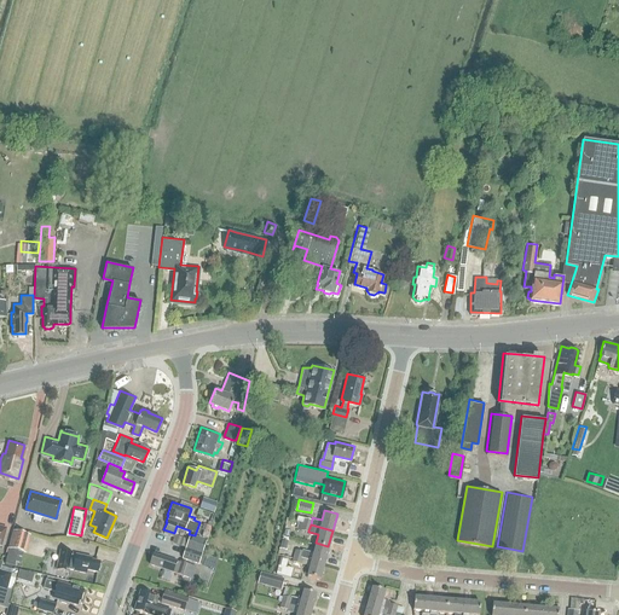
[(9,546),(5,562),(13,564),(18,549),(22,550),(27,532),(12,528),(7,545),(9,546)]
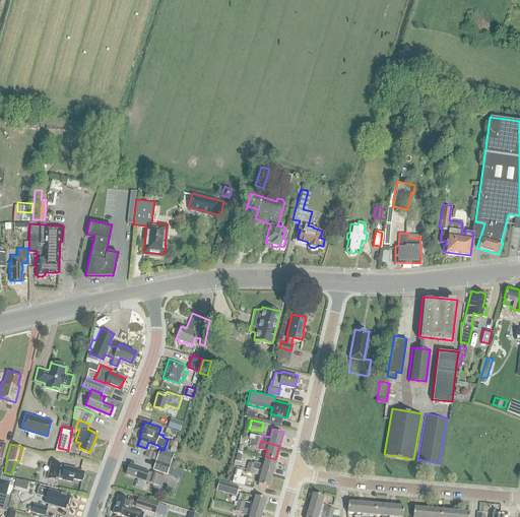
[(155,458),(170,463),(173,453),(164,450),(158,449),(158,451),(155,458)]
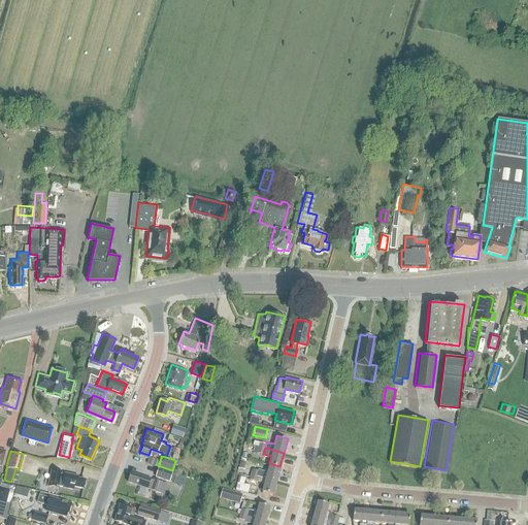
[(259,469),(258,474),(276,480),(279,466),(269,463),(267,470),(259,468),(258,469),(259,469)]
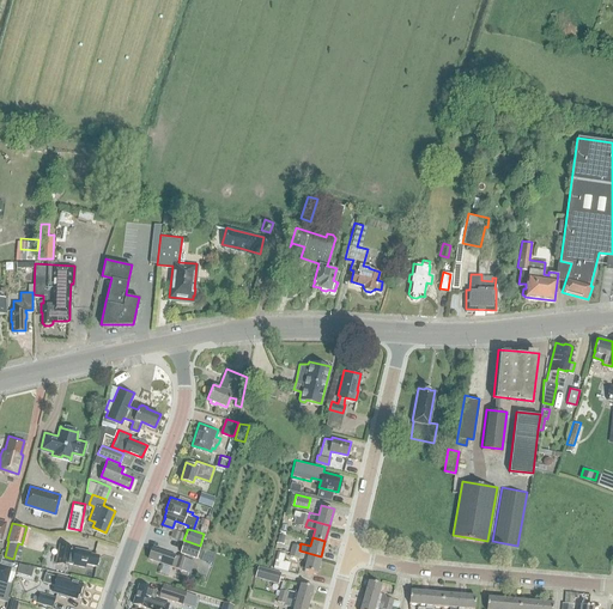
[(183,540),(180,550),(196,555),(199,546),(200,546),(183,540)]
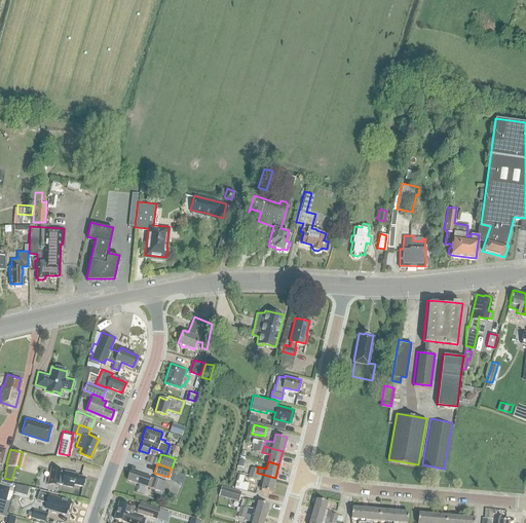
[(58,483),(59,482),(73,485),(74,482),(82,484),(82,482),(84,483),(85,478),(84,478),(84,476),(71,473),(71,471),(65,470),(65,471),(61,470),(62,468),(51,465),(48,481),(58,483)]
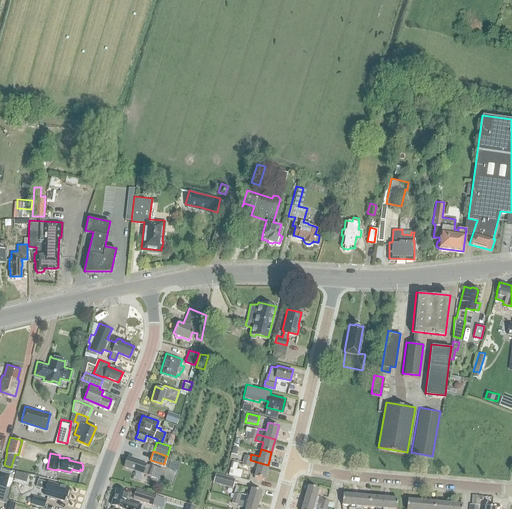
[(127,456),(124,465),(137,469),(146,472),(156,476),(160,466),(149,462),(148,463),(127,456)]
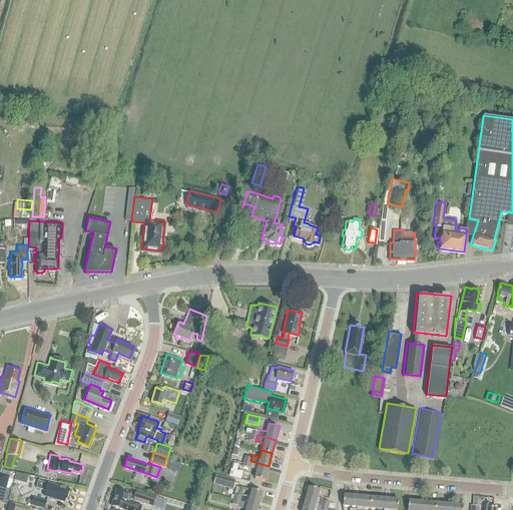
[(179,461),(170,458),(167,466),(176,469),(179,461)]
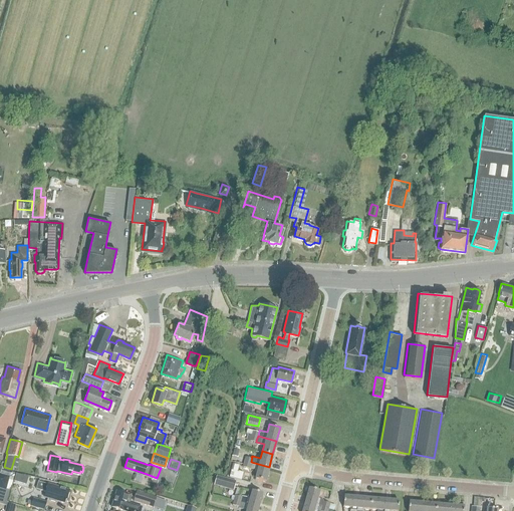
[(245,470),(240,468),(241,462),(235,461),(232,475),(243,478),(245,470)]
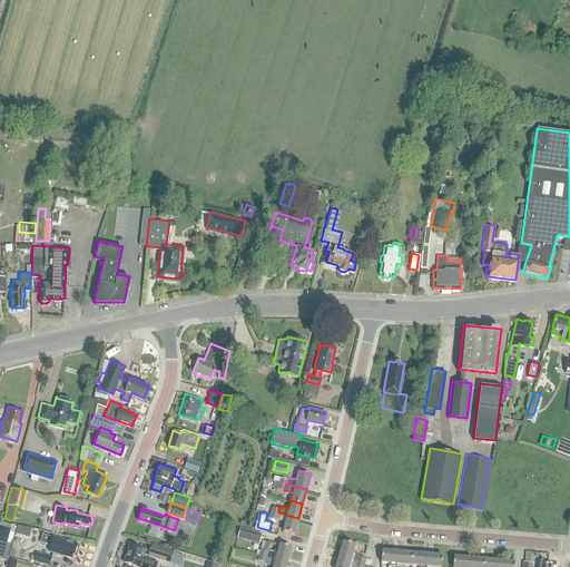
[(278,512),(276,517),(285,519),(283,529),(294,533),(298,518),(278,512)]
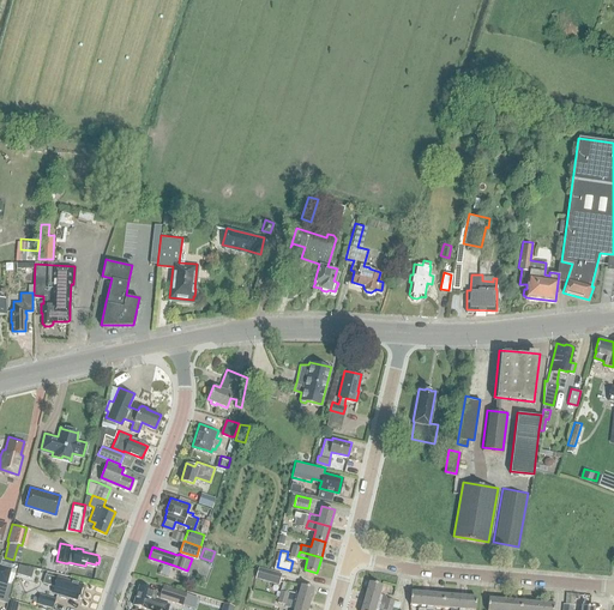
[(0,579),(6,581),(11,583),(17,563),(1,559),(2,555),(0,554),(0,579)]
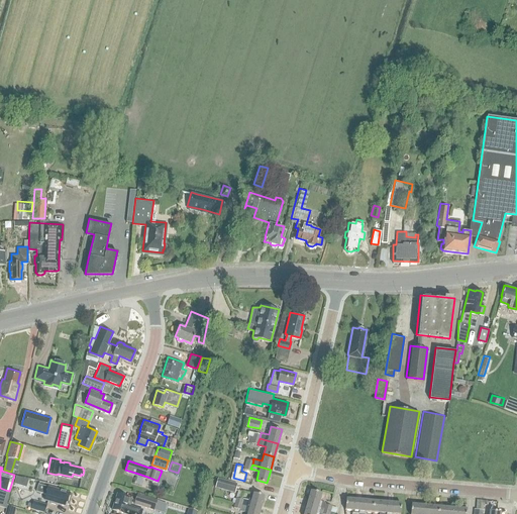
[(18,474),(16,482),(28,486),(31,478),(18,474)]
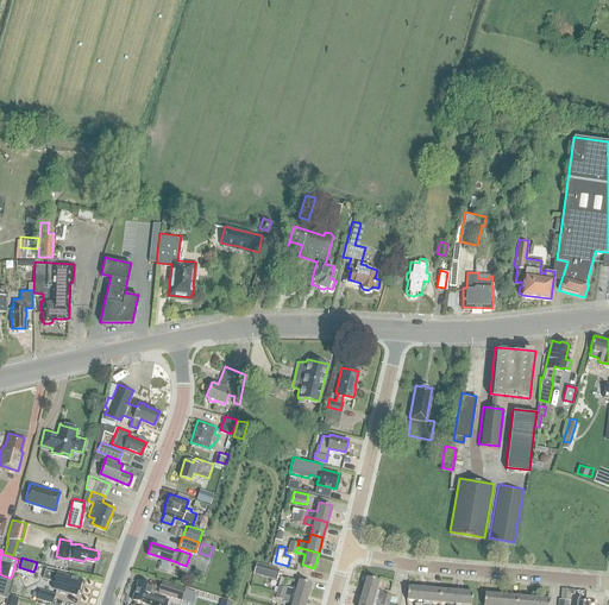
[(259,573),(276,578),(280,567),(256,560),(252,572),(259,574),(259,573)]
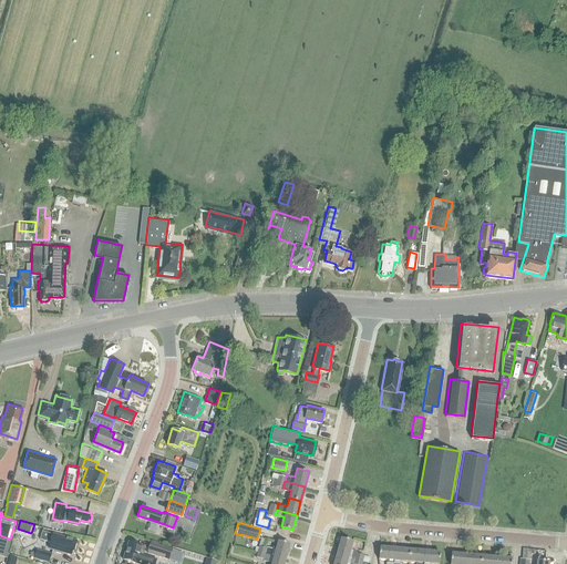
[(76,539),(42,529),(41,529),(39,537),(50,541),(49,546),(72,553),(73,551),(74,551),(76,546),(74,546),(76,539)]
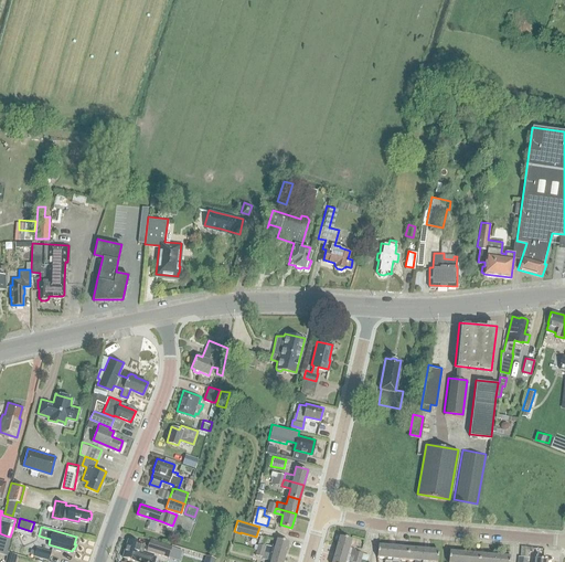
[(340,534),(336,550),(347,553),(353,554),(354,549),(355,549),(349,547),(351,538),(340,534)]
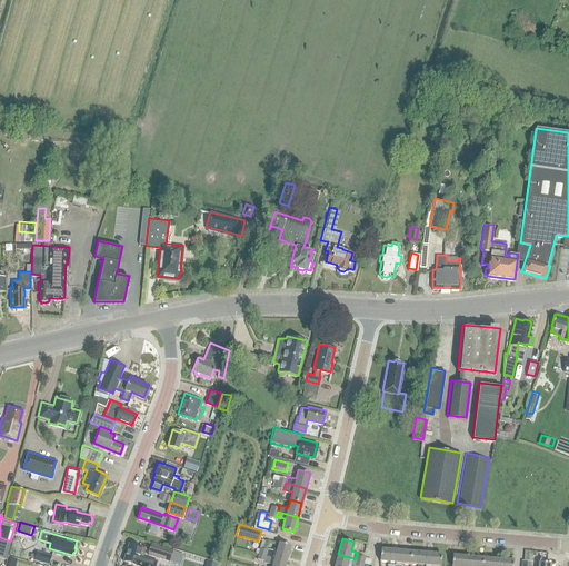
[(123,559),(145,565),(155,565),(157,559),(143,555),(146,547),(129,542),(123,559)]
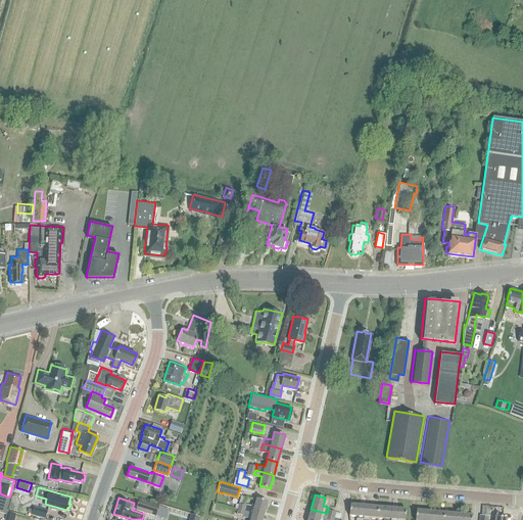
[(136,507),(155,513),(157,504),(139,498),(136,507)]
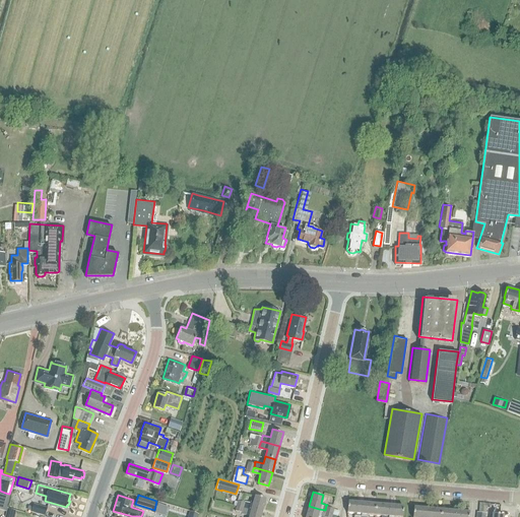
[(244,501),(243,506),(261,511),(265,498),(255,495),(252,502),(244,500),(244,501)]
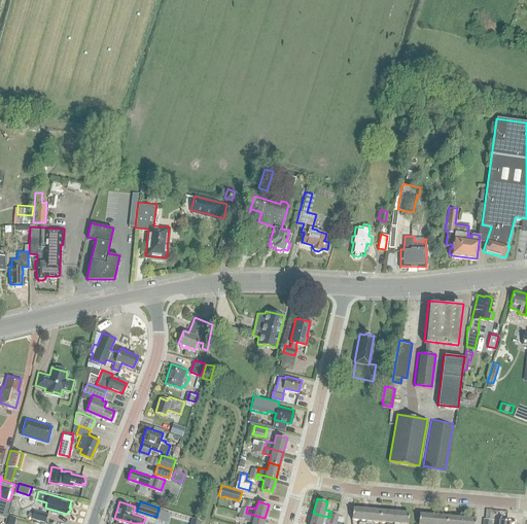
[(352,507),(351,518),(359,519),(358,523),(364,523),(365,519),(366,508),(352,507)]
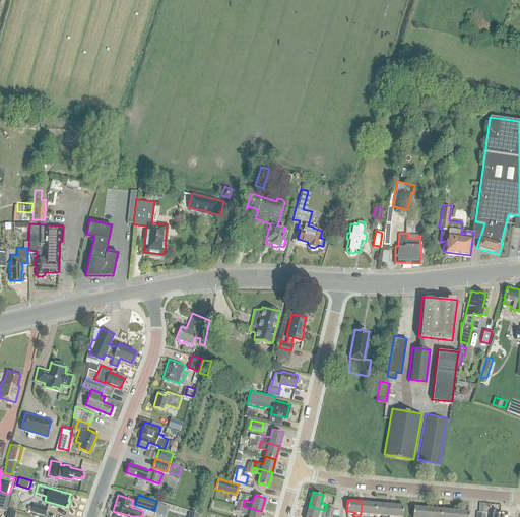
[(361,512),(360,516),(366,516),(367,513),(374,513),(375,502),(362,501),(361,512)]
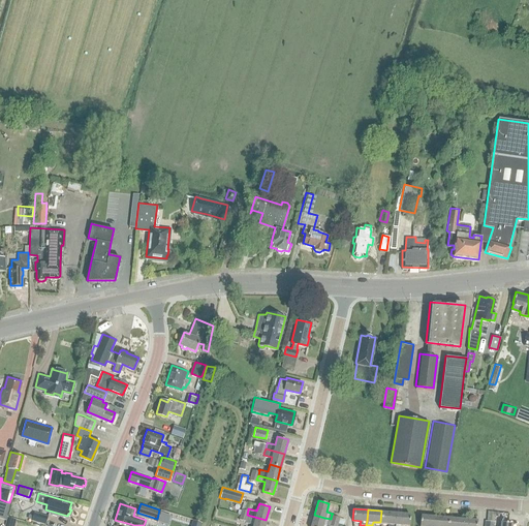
[(44,522),(48,515),(33,511),(31,519),(44,522)]
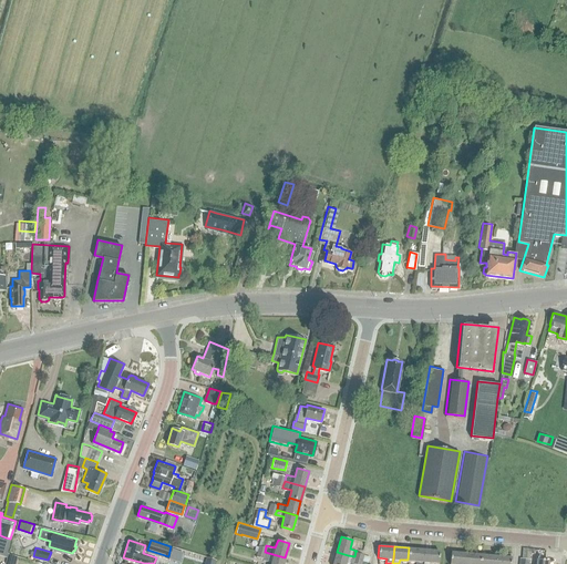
[(409,547),(408,560),(415,561),(415,563),(422,563),(424,549),(409,547)]
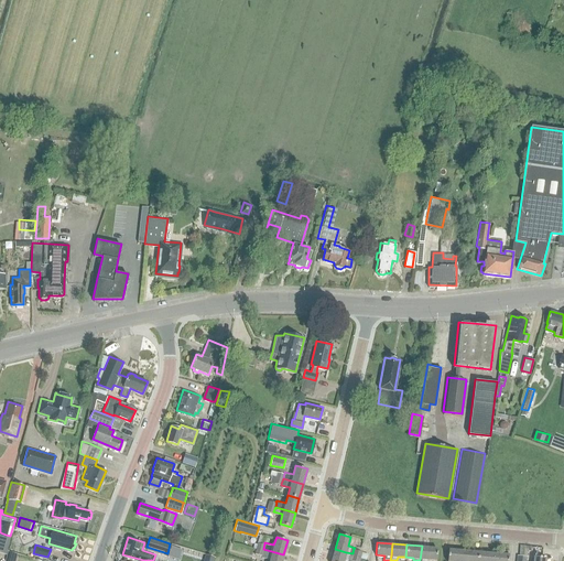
[(422,546),(420,560),(426,560),(427,559),(436,560),(437,548),(422,546)]
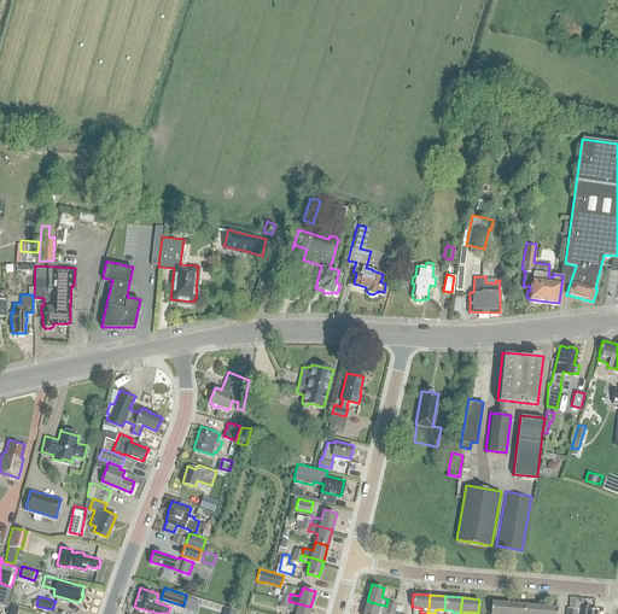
[(286,607),(286,608),(296,610),(295,613),(308,613),(310,607),(289,601),(287,607),(286,607)]
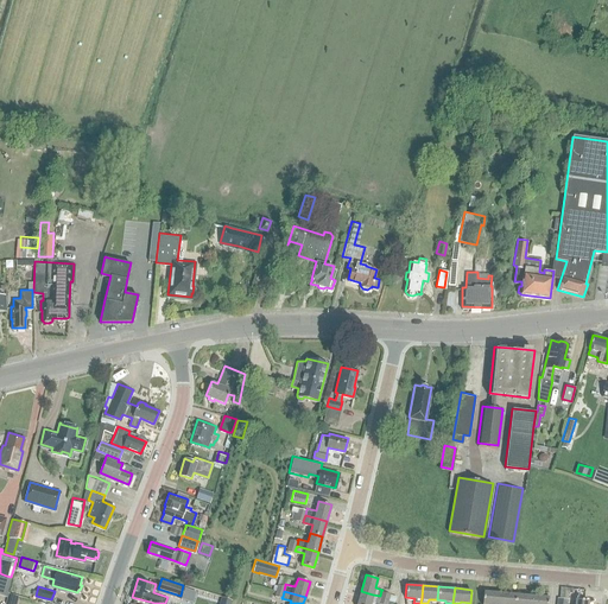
[(361,591),(356,603),(369,603),(372,599),(379,601),(380,596),(373,595),(361,591)]
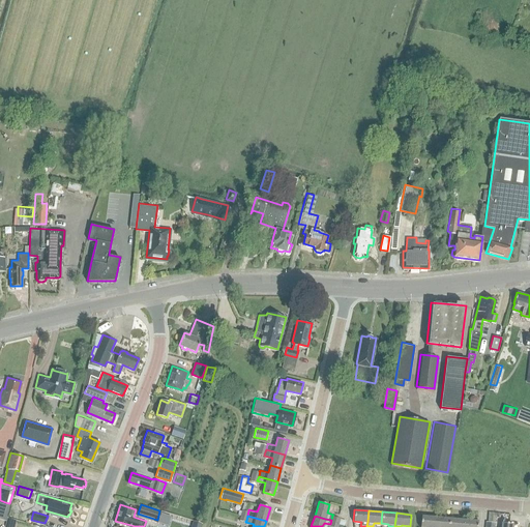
[(421,516),(420,526),(425,526),(434,526),(436,517),(421,516)]
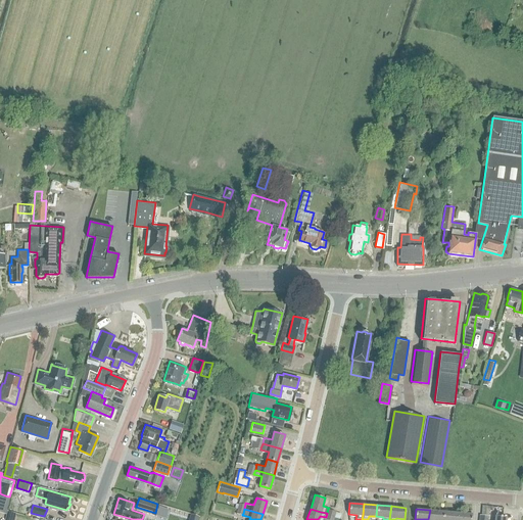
[(428,519),(442,519),(443,511),(430,510),(428,519)]
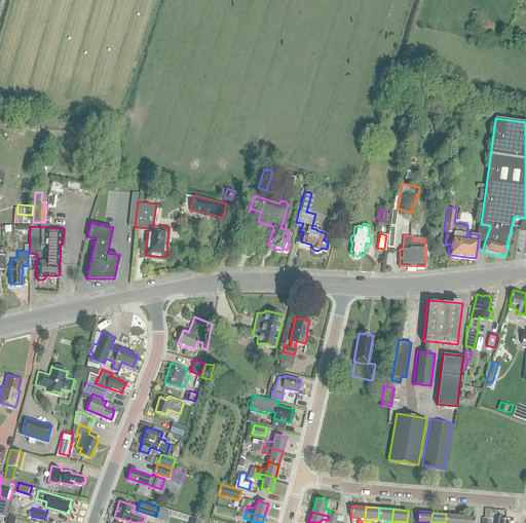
[(446,514),(445,522),(458,522),(460,515),(446,514)]
